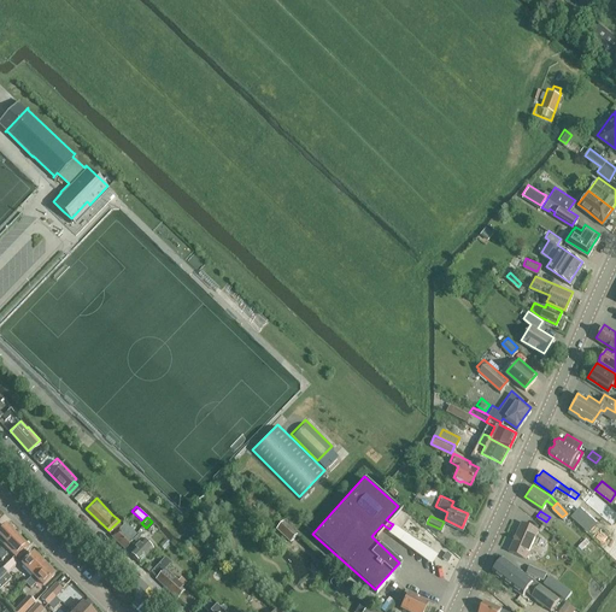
[(275,525),(289,539),(297,531),(282,518),(275,525)]
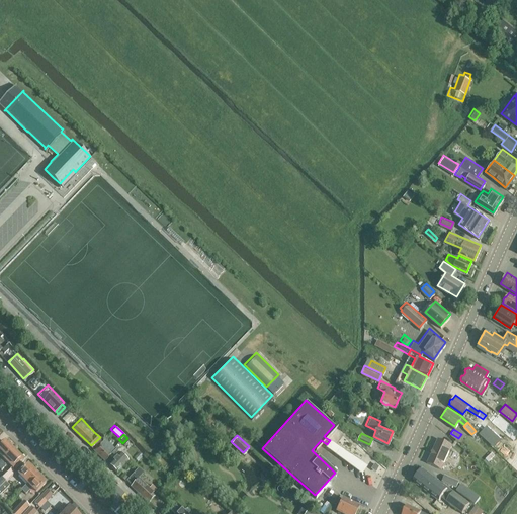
[(104,458),(108,453),(114,447),(103,436),(93,447),(104,458)]
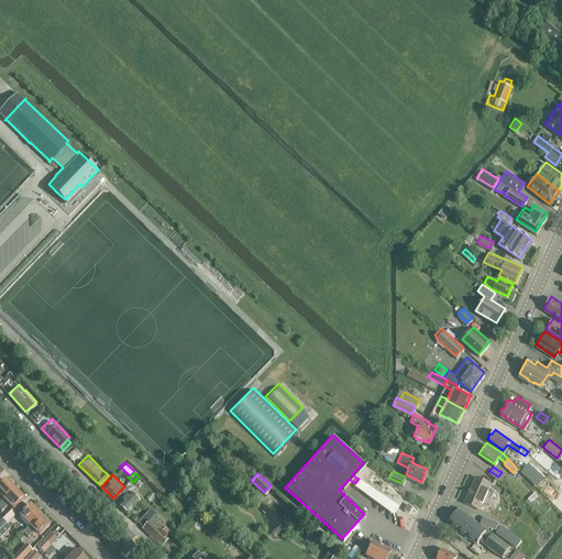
[(463,501),(478,507),(491,481),(475,474),(463,501)]
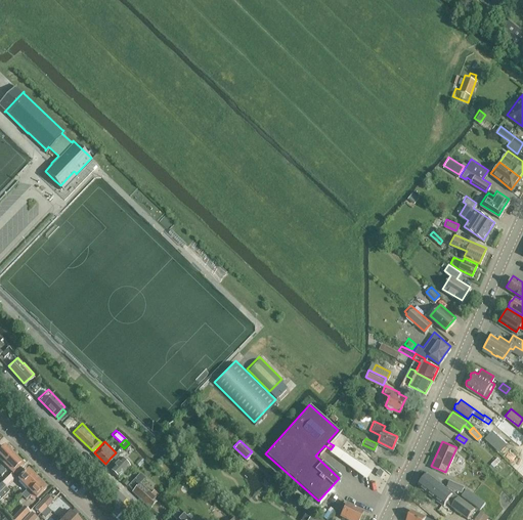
[(0,465),(3,462),(13,452),(4,443),(0,446),(0,465)]
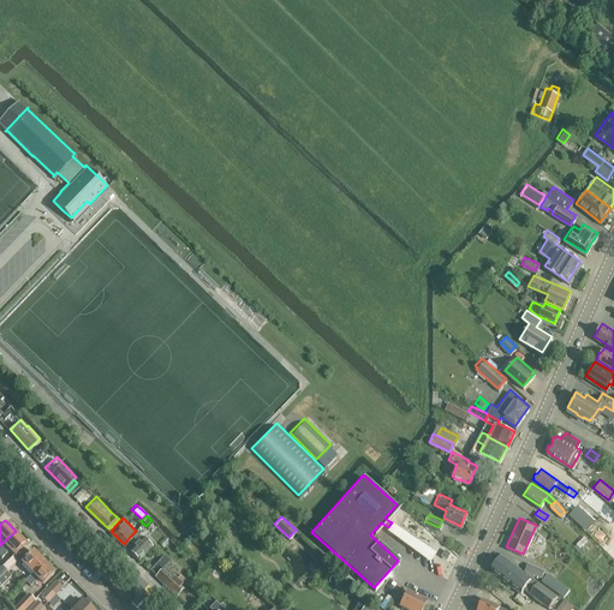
[(435,551),(392,521),(392,522),(388,527),(386,530),(429,560),(435,551)]
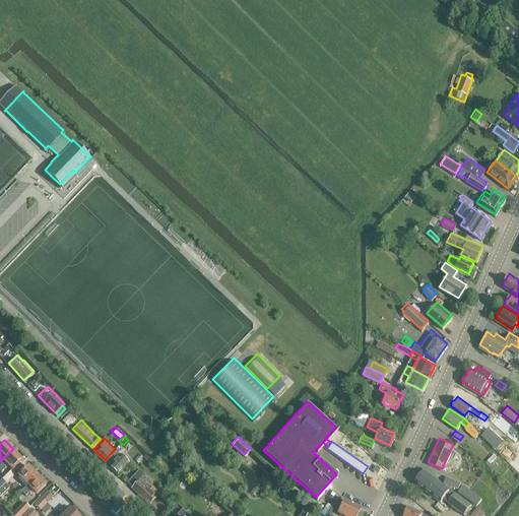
[(115,449),(109,455),(113,459),(109,463),(117,471),(128,460),(121,453),(122,452),(116,447),(115,449)]
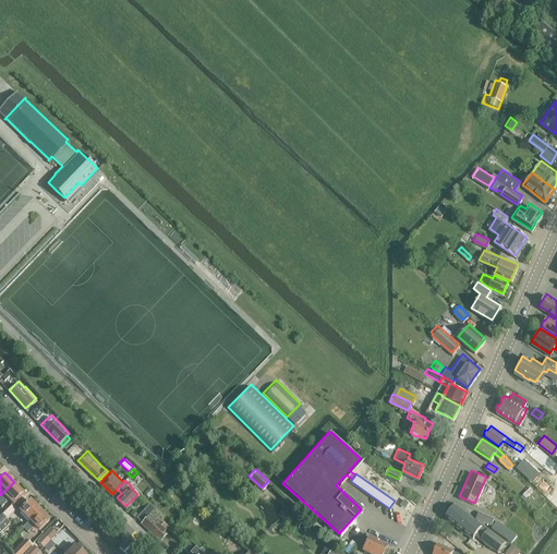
[(14,482),(3,492),(0,495),(0,504),(8,496),(12,502),(23,491),(14,482)]
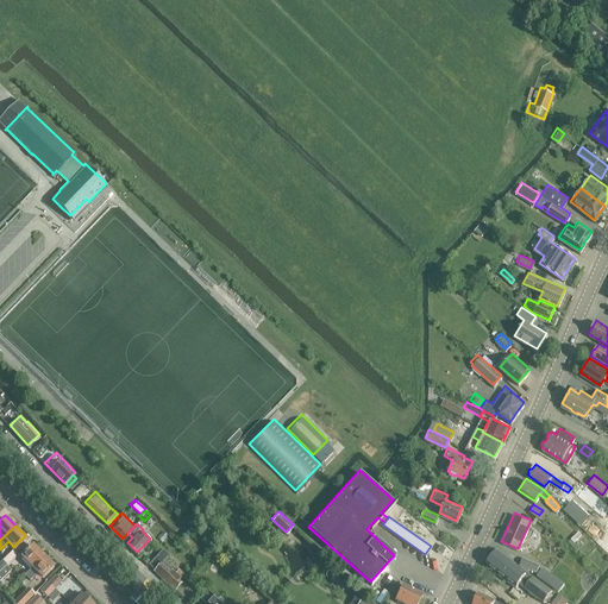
[(570,535),(572,538),(581,530),(578,528),(570,535)]
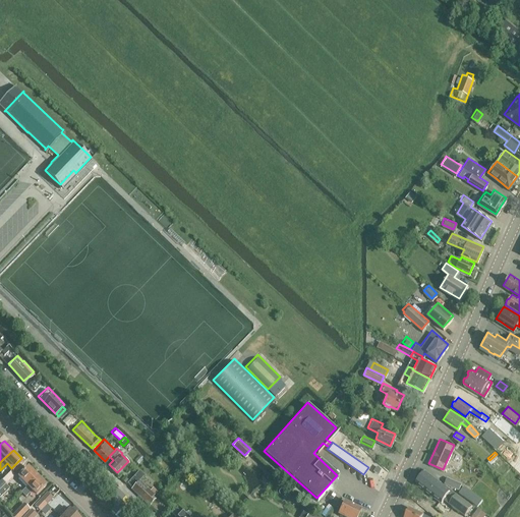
[(17,474),(26,483),(37,473),(27,464),(17,474)]
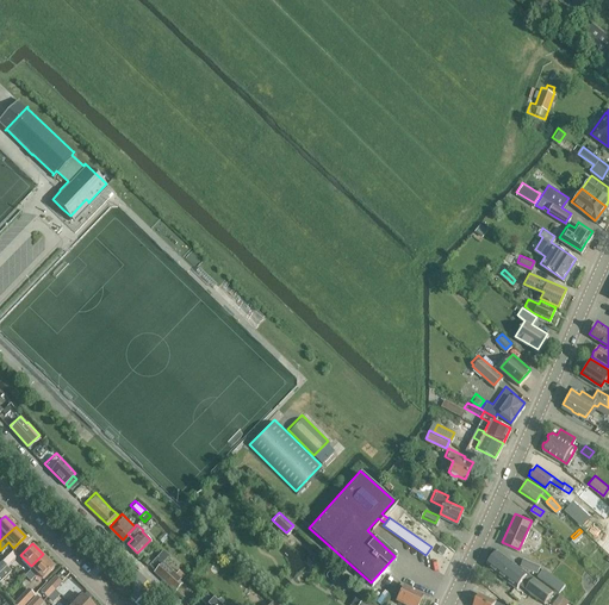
[(148,562),(154,567),(153,568),(174,588),(181,580),(179,577),(184,572),(178,567),(175,569),(163,559),(168,553),(165,549),(162,547),(148,562)]
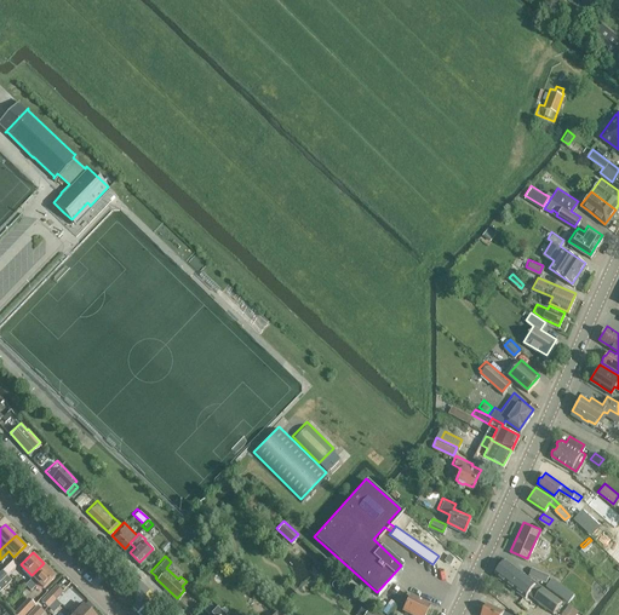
[(525,596),(527,592),(552,610),(561,599),(542,585),(536,580),(505,557),(493,573),(525,596)]
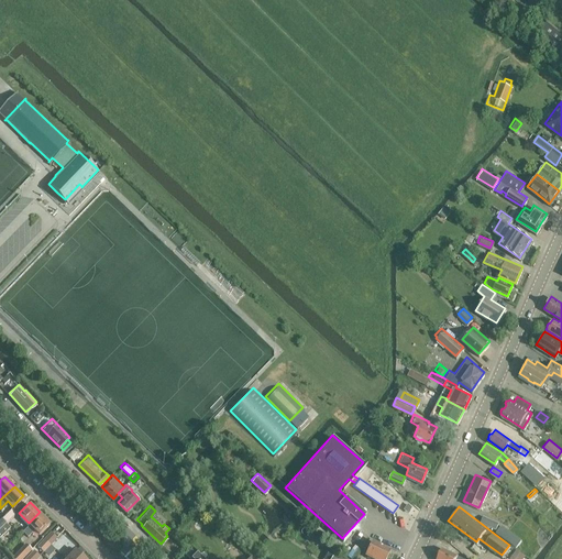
[(40,512),(29,523),(22,528),(26,534),(33,527),(37,532),(48,522),(40,512)]
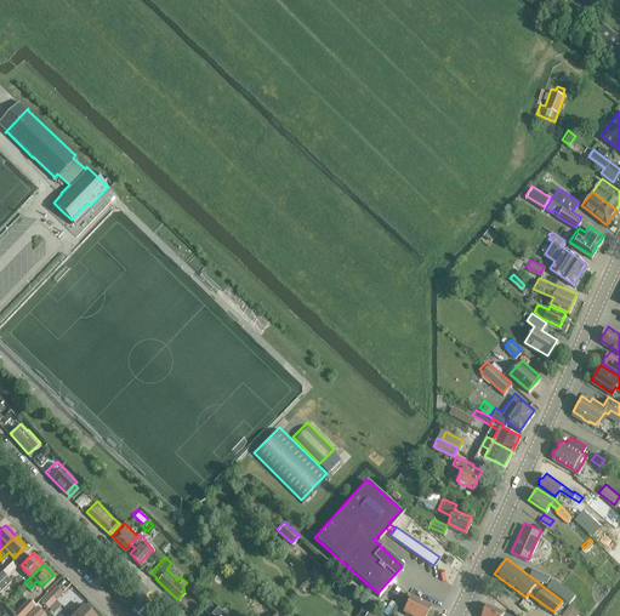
[(529,572),(546,580),(550,574),(532,566),(529,572)]
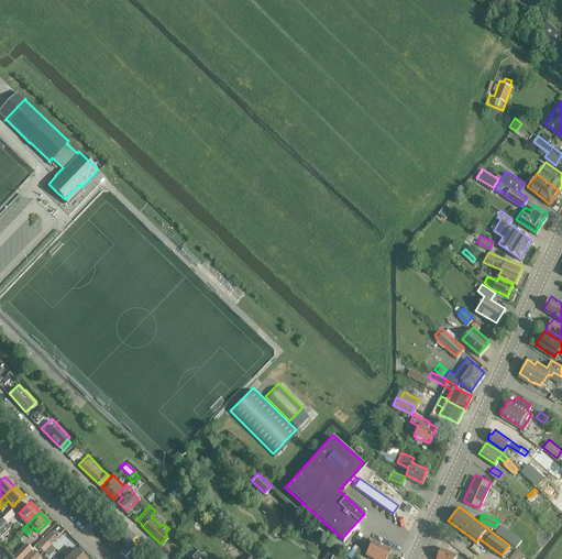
[(6,519),(0,524),(0,533),(9,524),(6,519)]
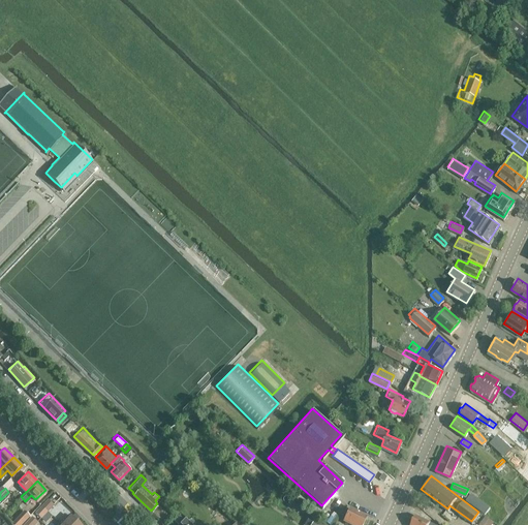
[(470,491),(464,499),(483,514),(489,505),(470,491)]
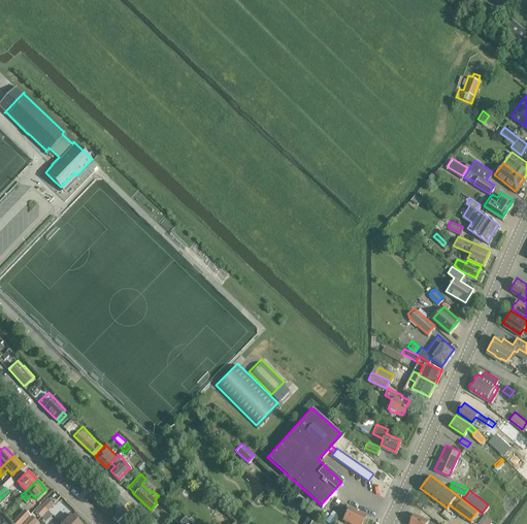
[(47,495),(41,502),(46,508),(53,500),(47,495)]
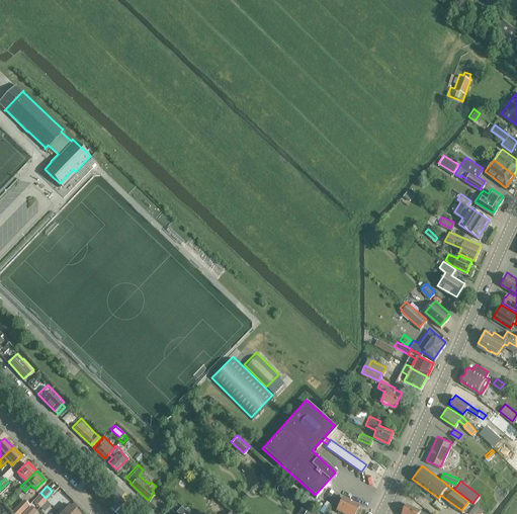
[(46,498),(40,493),(33,500),(39,504),(46,498)]
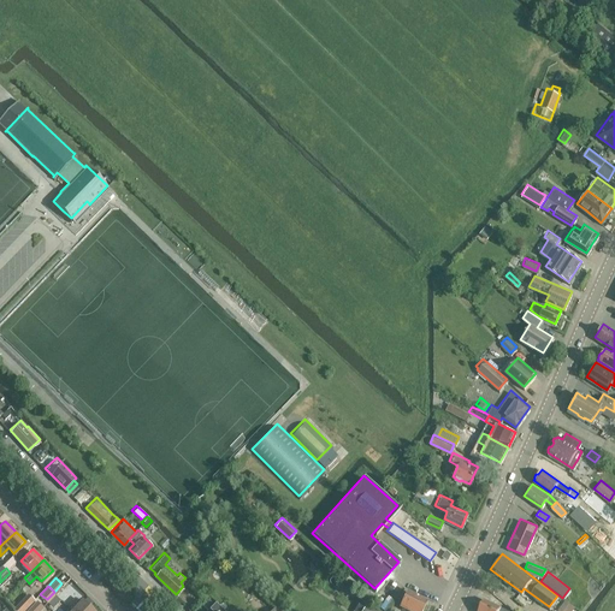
[(398,604),(412,610),(419,610),(426,598),(407,588),(398,604)]
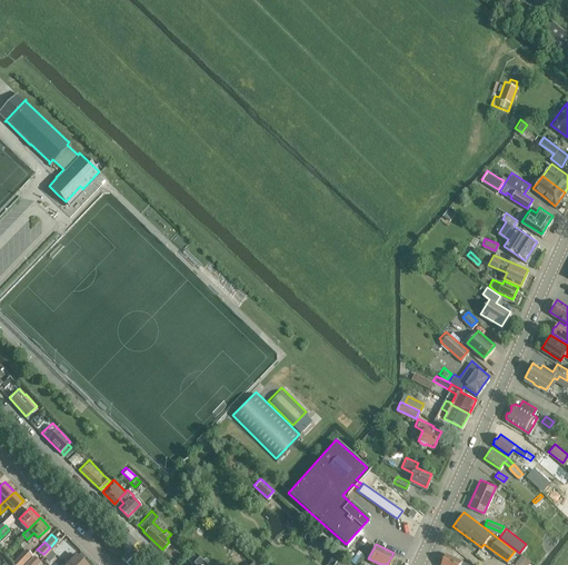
[(11,562),(15,564),(18,564),(31,552),(25,547),(11,562)]
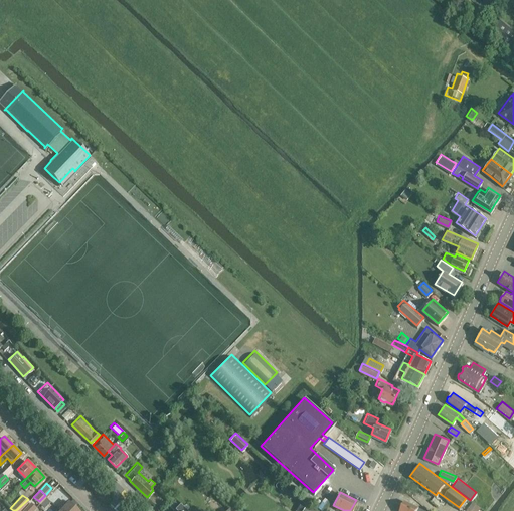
[(398,510),(427,510),(404,499),(398,510)]
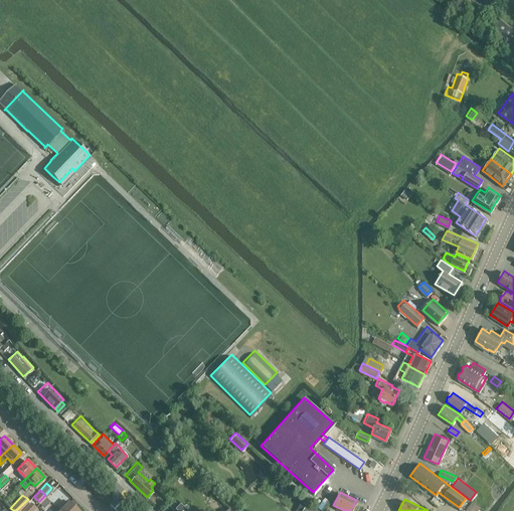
[(465,507),(470,510),(476,510),(480,506),(471,499),(465,507)]
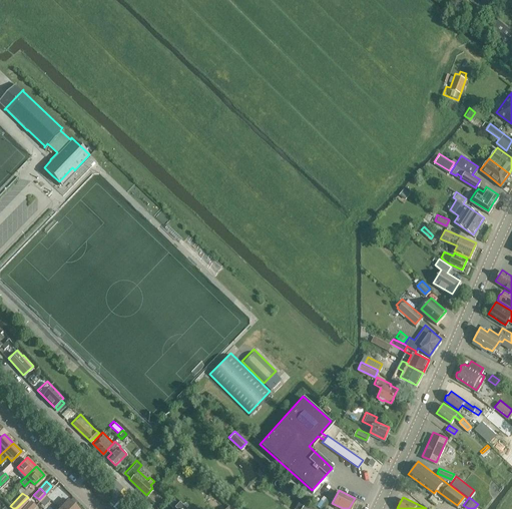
[(30,498),(24,505),(28,508),(29,508),(35,503),(30,498)]
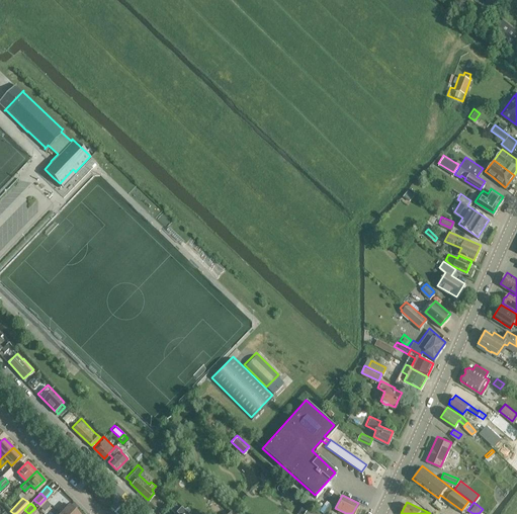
[(80,513),(69,503),(61,512),(63,513),(80,513)]
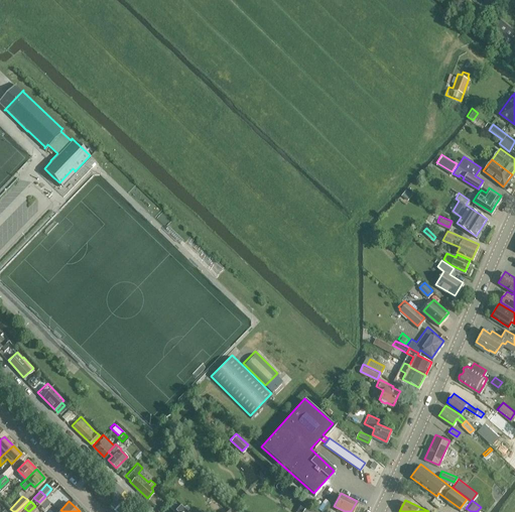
[(184,511),(187,509),(181,503),(176,509),(178,511),(177,511),(184,511)]
